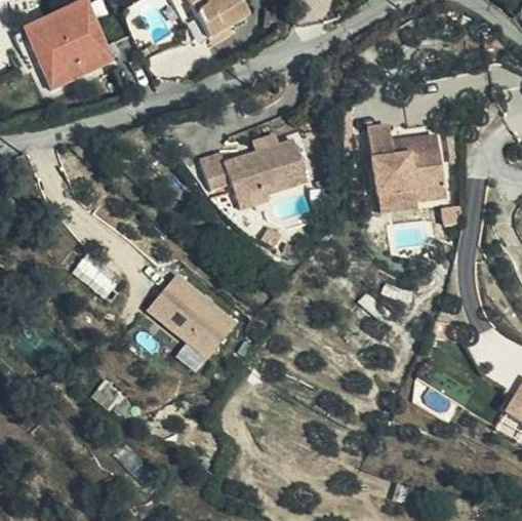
[(51,32),(30,43),(52,88),(113,58),(85,0),(46,21),(51,32)]
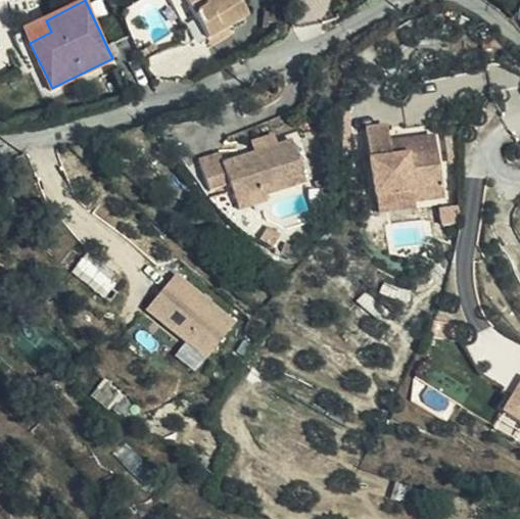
[(248,13),(240,0),(186,0),(209,37),(248,13)]
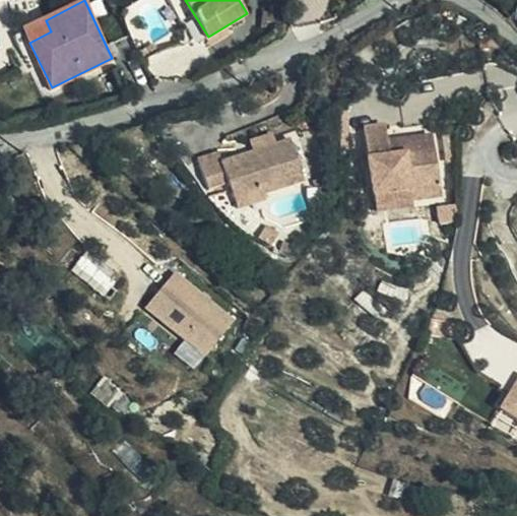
[(24,31),(29,43),(51,31),(46,20),(24,31)]
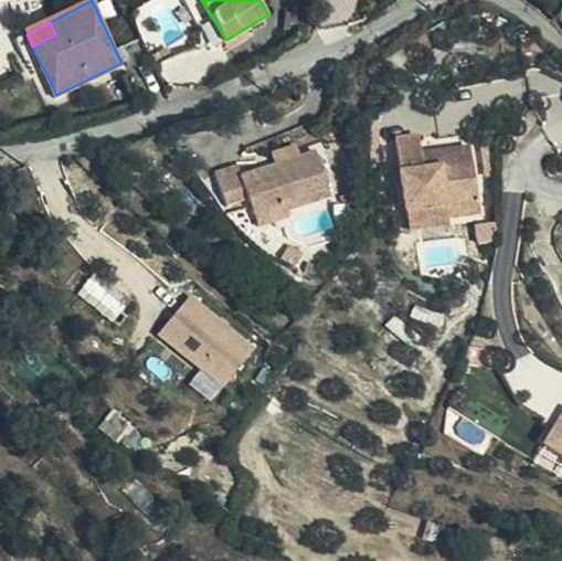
[(170,44),(148,54),(154,65),(175,53),(170,44)]
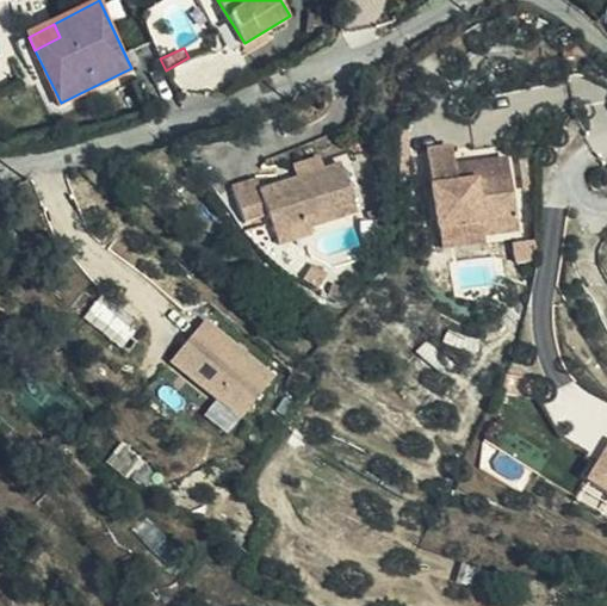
[(452,148),(426,152),(439,228),(482,221),(484,233),(485,233),(520,227),(508,158),(476,164),(477,171),(464,173),(463,165),(454,166),(452,148)]
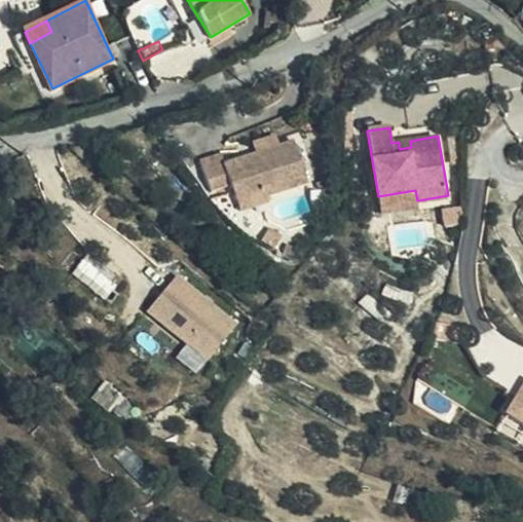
[(276,145),(281,144),(276,134),(253,141),(256,153),(260,151),(262,155),(278,149),(276,145)]
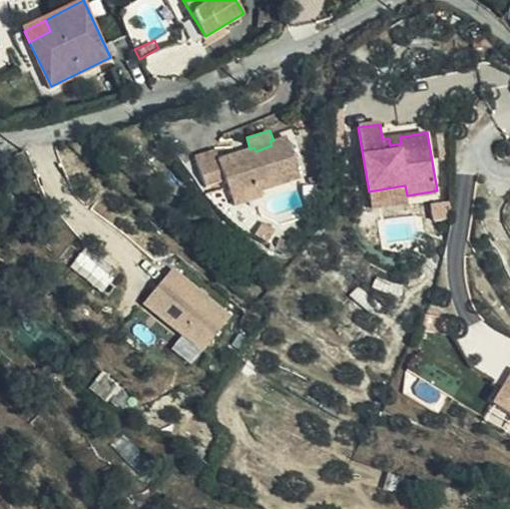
[(261,184),(263,189),(302,175),(288,136),(274,140),(270,141),(272,145),(256,151),(253,147),(249,149),(219,159),(216,150),(196,157),(205,186),(225,180),(230,194),(261,184)]
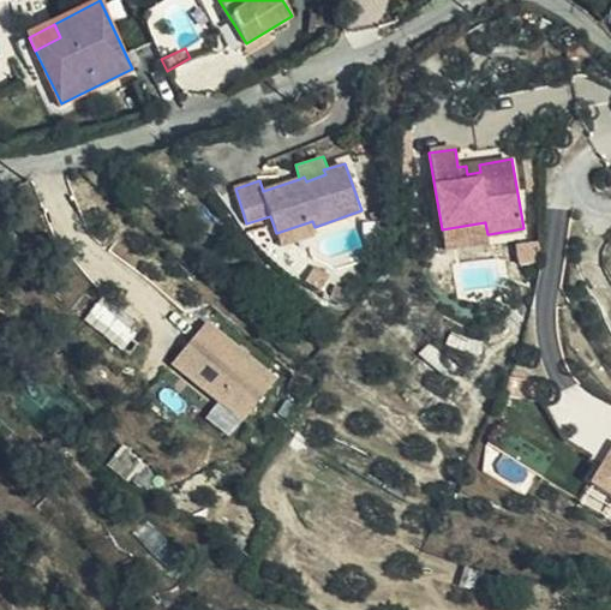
[(479,165),(466,166),(467,174),(480,172),(479,165)]
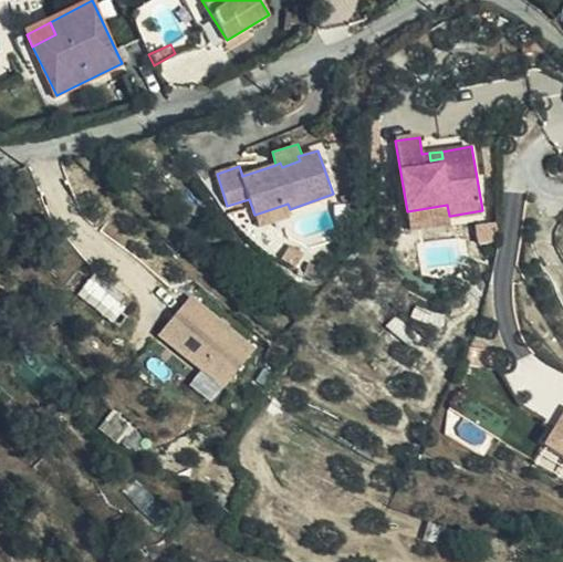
[(291,216),(290,209),(288,204),(254,215),(259,227),(291,216)]
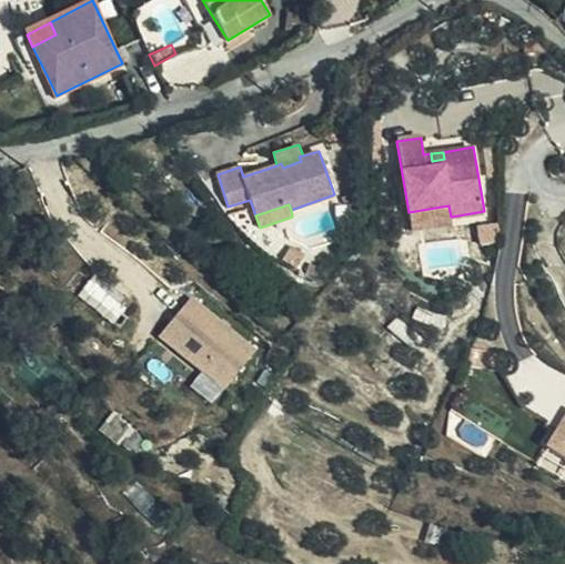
[(451,217),(449,205),(409,212),(412,230),(453,223),(452,217),(451,217)]
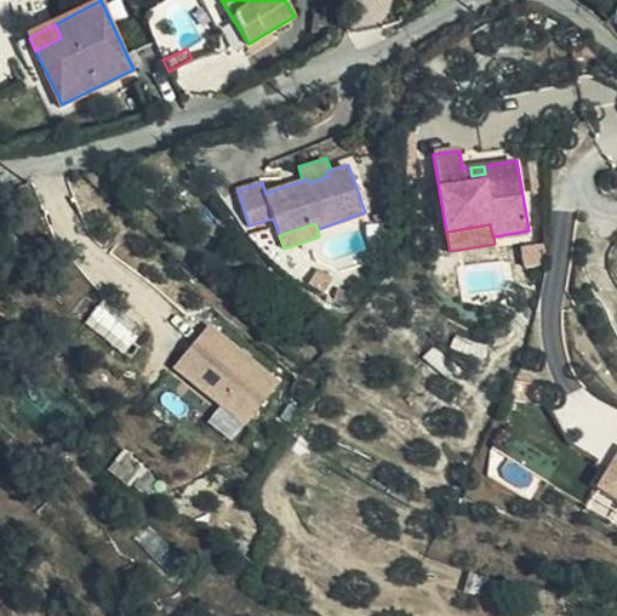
[(324,295),(333,278),(319,269),(309,286),(324,295)]
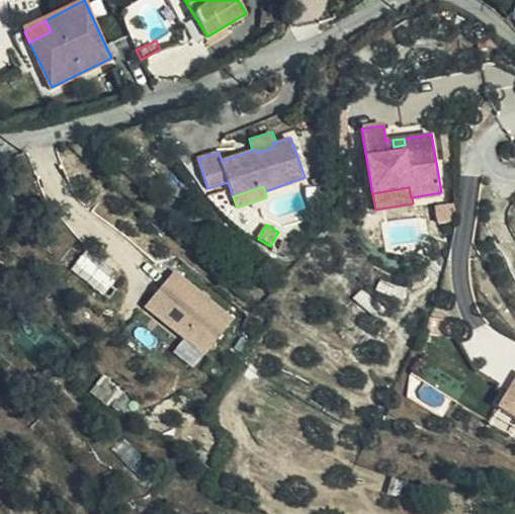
[(292,245),(283,241),(279,248),(288,253),(292,245)]
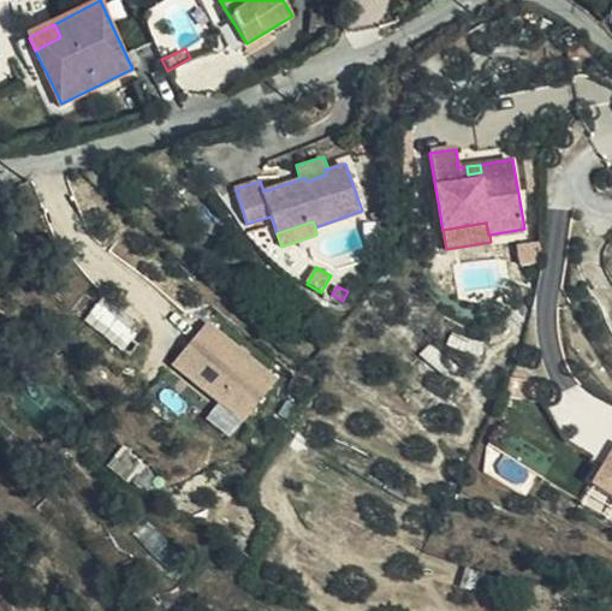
[(141,327),(106,296),(85,319),(122,350),(141,327)]
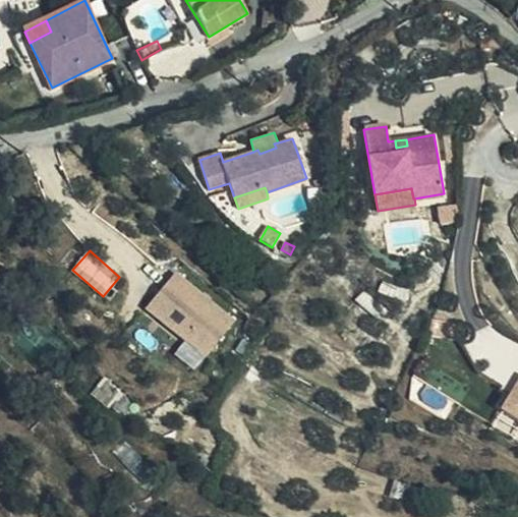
[(146,307),(205,356),(234,321),(175,272),(146,307)]
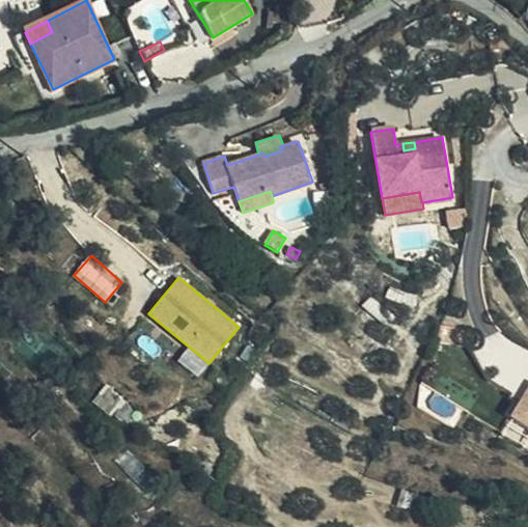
[(527,386),(510,416),(527,425),(527,386)]
